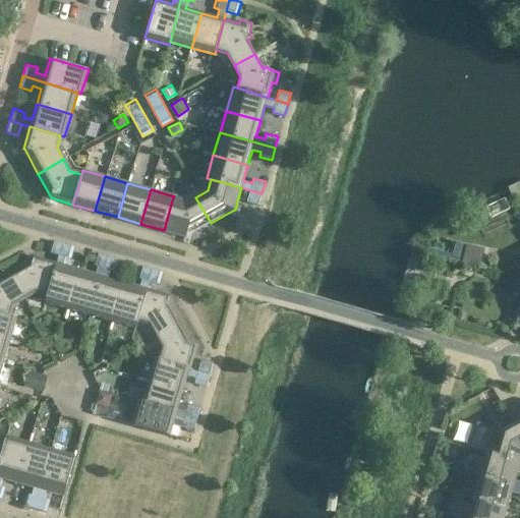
[(262,193),(250,190),(247,200),(258,205),(262,193)]
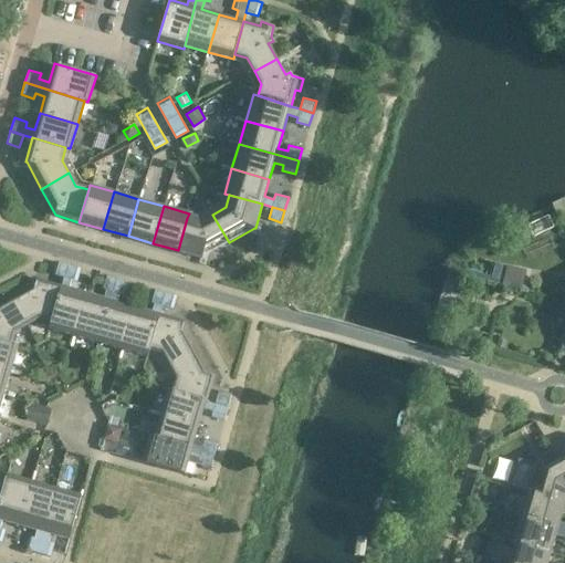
[(229,242),(212,215),(199,221),(187,218),(178,250),(201,258),(202,257),(229,242)]
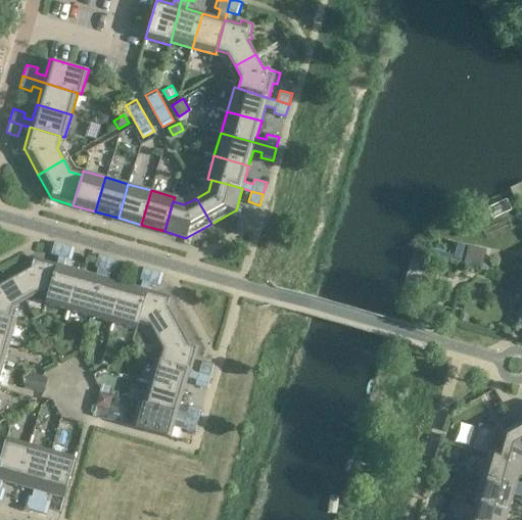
[(48,252),(58,255),(62,243),(52,240),(48,252)]
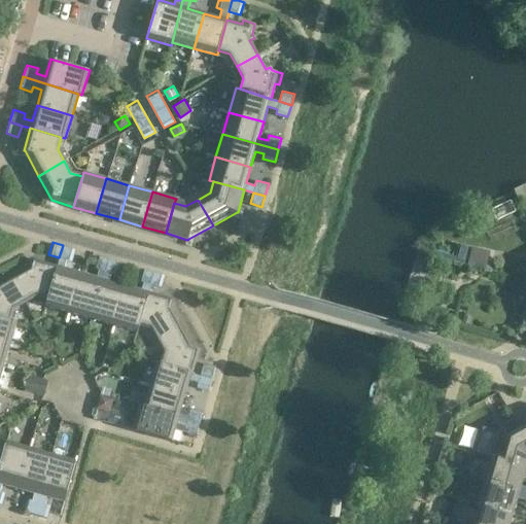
[(63,245),(59,257),(57,266),(47,297),(45,305),(69,311),(79,272),(64,268),(66,259),(72,260),(75,249),(63,245)]
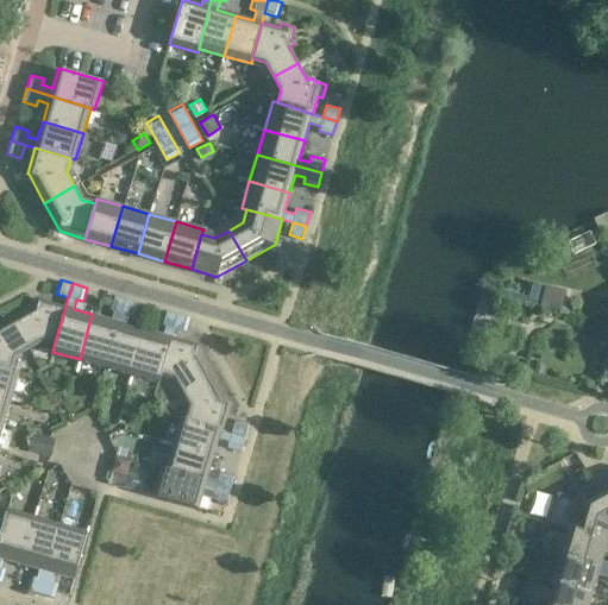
[(112,295),(111,300),(107,308),(113,310),(111,320),(92,314),(80,359),(106,366),(125,298),(112,295)]
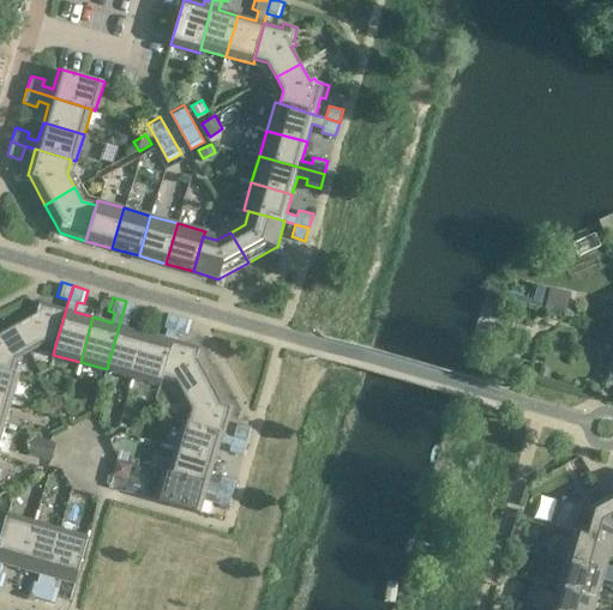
[(139,305),(126,301),(107,369),(132,378),(145,332),(127,327),(130,316),(136,319),(139,305)]
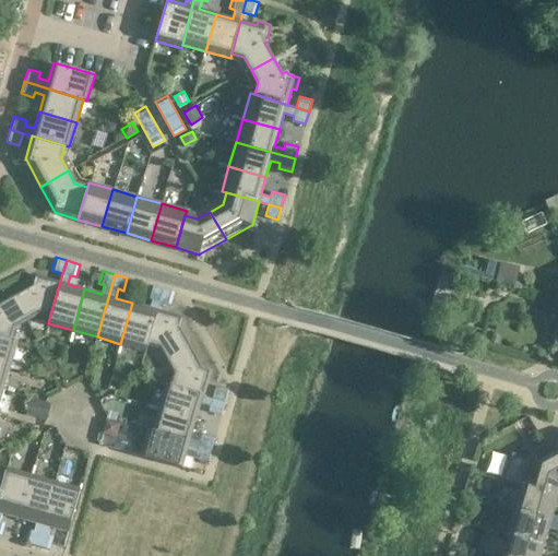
[(33,285),(14,295),(13,296),(25,317),(37,310),(50,315),(60,282),(36,275),(33,285)]
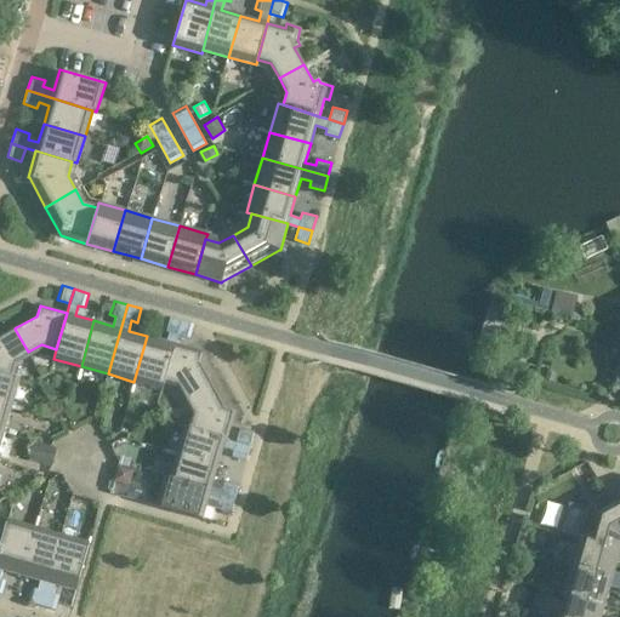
[(168,315),(165,323),(163,330),(169,331),(165,342),(147,336),(134,382),(161,389),(164,380),(175,343),(177,333),(182,319),(168,315)]
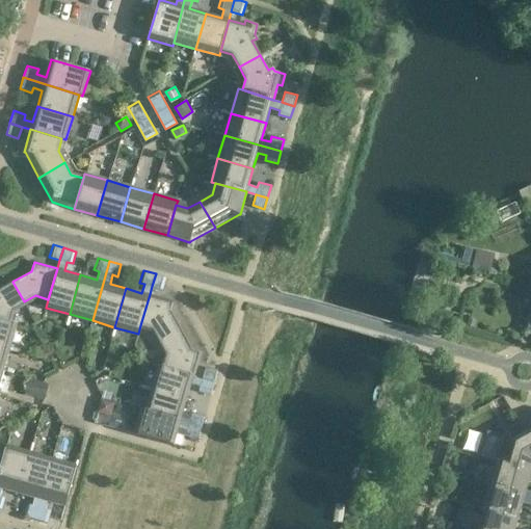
[(166,278),(156,273),(152,286),(163,289),(166,278)]
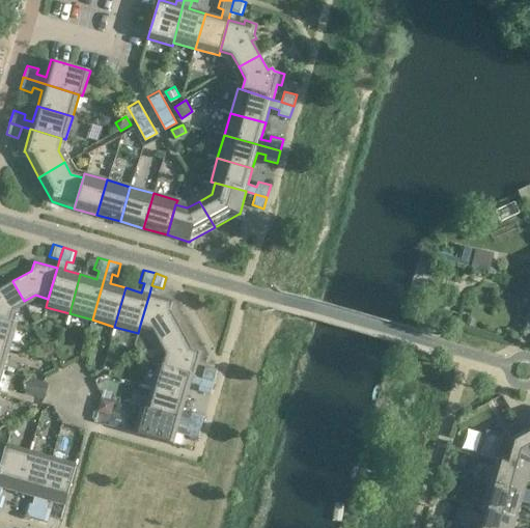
[(24,301),(12,281),(0,287),(0,317),(8,321),(11,308),(24,301)]
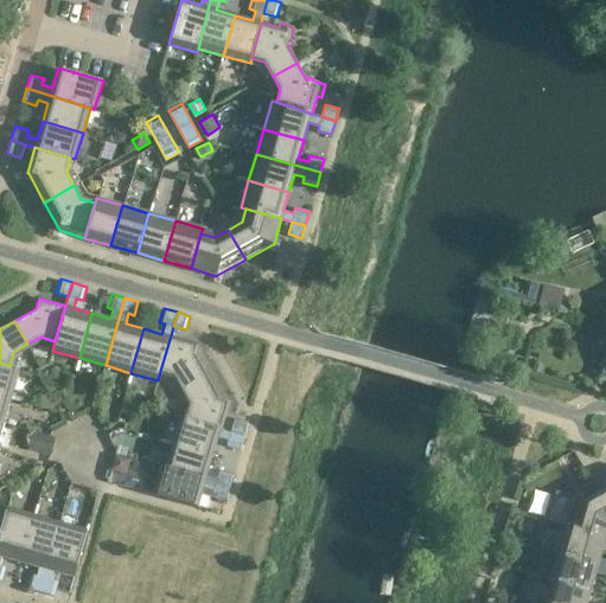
[(196,344),(171,335),(160,371),(174,374),(182,389),(205,376),(193,354),(196,344)]
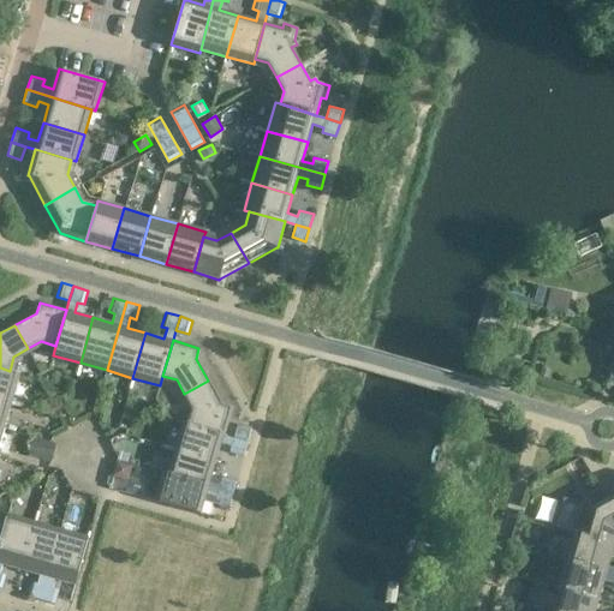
[(0,397),(12,401),(19,373),(10,371),(0,367),(0,397)]
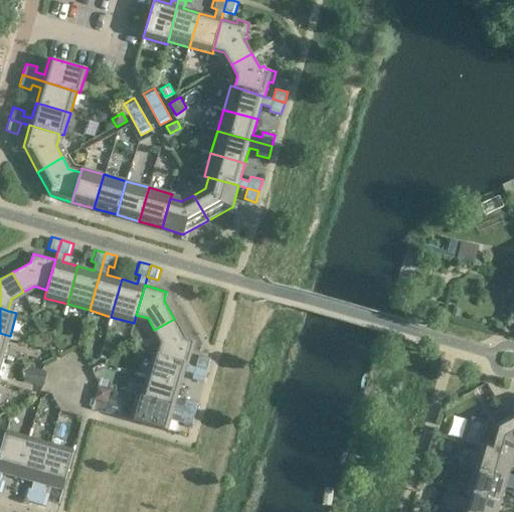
[(185,338),(174,319),(154,330),(161,342),(157,353),(187,362),(193,341),(185,338)]
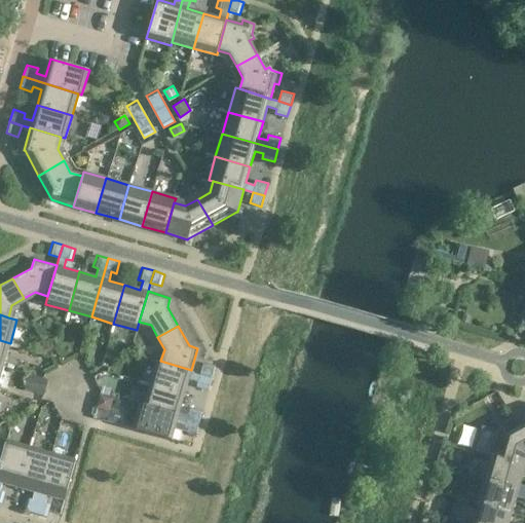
[(10,343),(0,340),(0,364),(3,365),(10,343)]
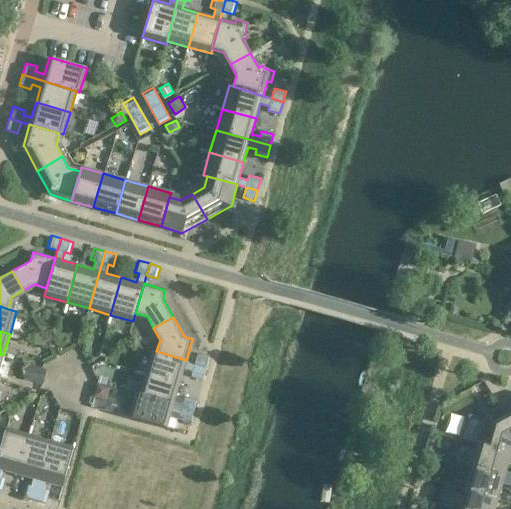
[(152,350),(145,373),(179,383),(184,367),(192,370),(191,375),(203,378),(206,366),(195,363),(186,360),(156,351),(152,350)]
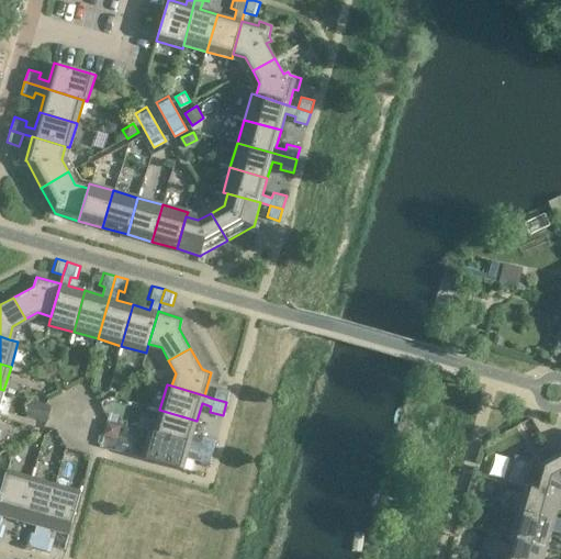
[(231,391),(217,388),(216,388),(214,399),(226,402),(231,391)]
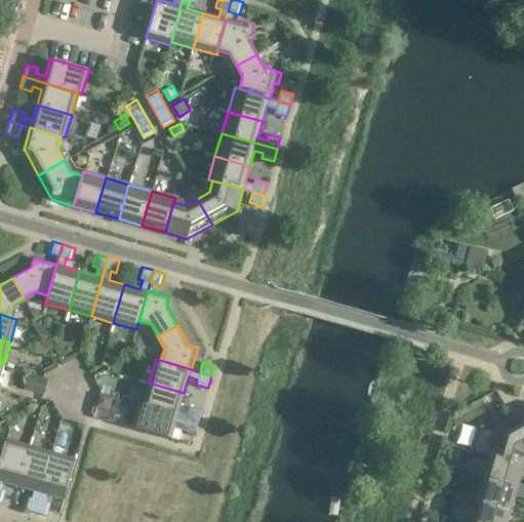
[(33,373),(30,389),(45,392),(48,377),(33,373)]
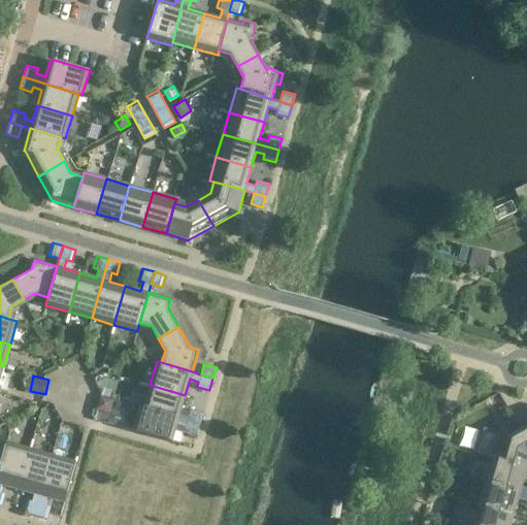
[(185,395),(150,385),(143,406),(199,423),(203,412),(191,408),(190,414),(180,411),(185,395)]
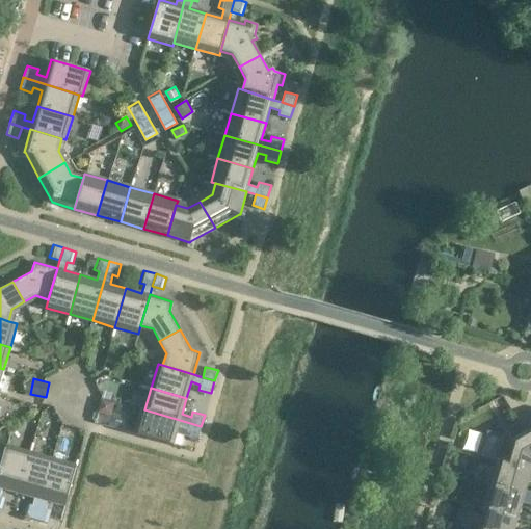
[(105,389),(103,396),(111,399),(113,392),(105,389)]
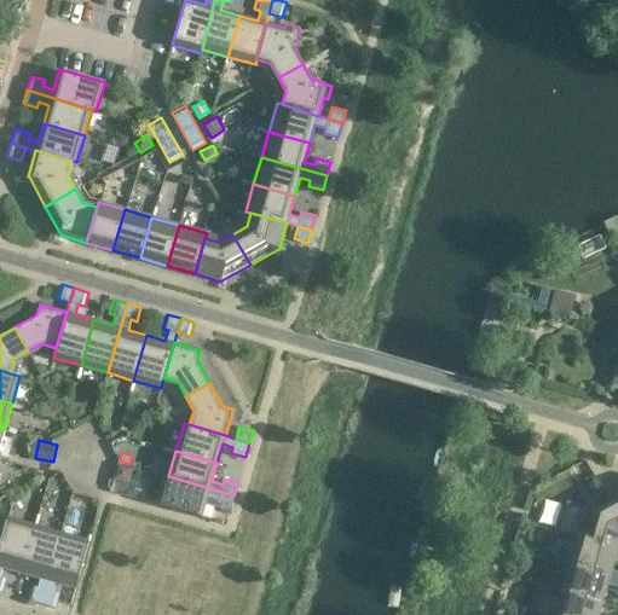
[(117,462),(114,477),(122,481),(131,476),(133,466),(117,462)]
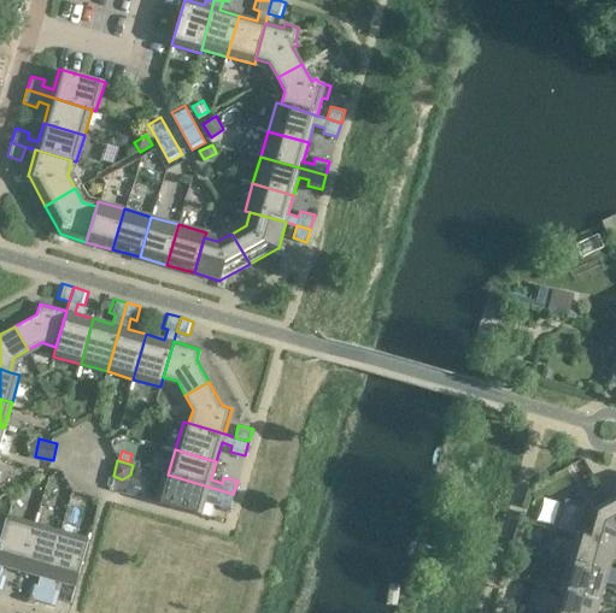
[(164,473),(163,475),(158,473),(153,475),(150,478),(147,490),(148,494),(152,497),(157,499),(156,502),(201,516),(205,501),(216,504),(223,506),(229,508),(233,494),(168,475),(164,473)]
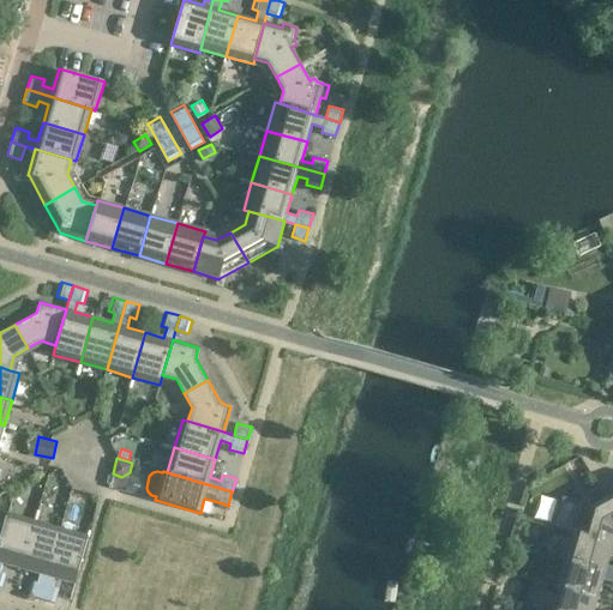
[(612,496),(596,506),(590,509),(580,506),(577,500),(559,495),(551,525),(572,532),(612,544),(612,496)]
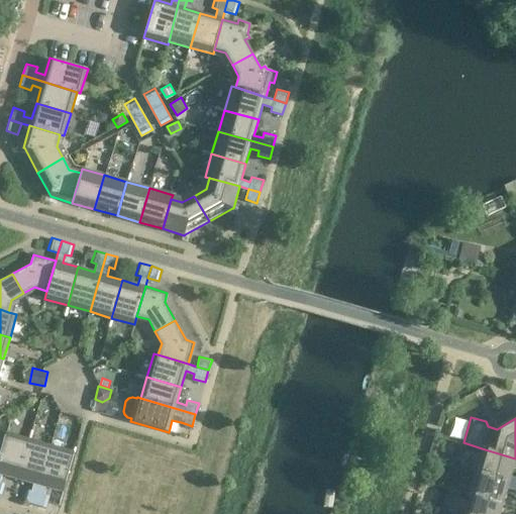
[(6,432),(3,440),(0,452),(0,494),(2,495),(4,489),(5,483),(0,481),(3,473),(18,478),(29,439),(6,432)]
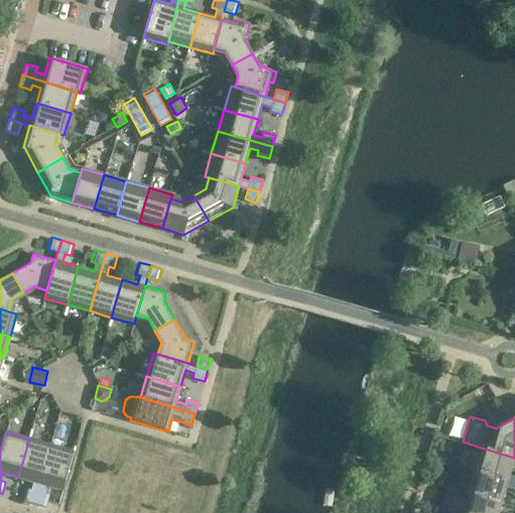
[(51,444),(29,438),(18,477),(34,481),(31,489),(27,488),(25,494),(23,499),(34,503),(51,444)]
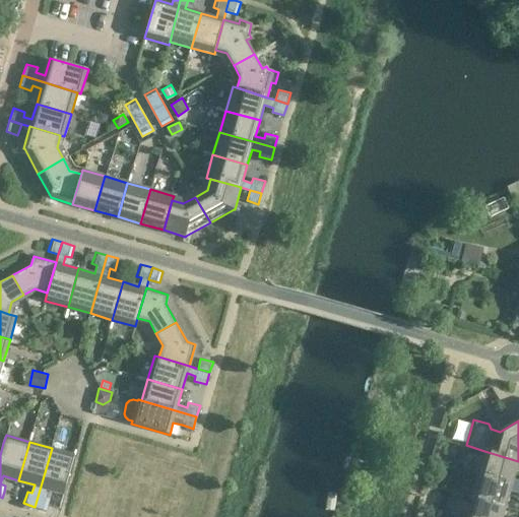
[(75,454),(52,448),(35,507),(46,510),(48,504),(50,499),(45,497),(47,489),(64,493),(75,454)]
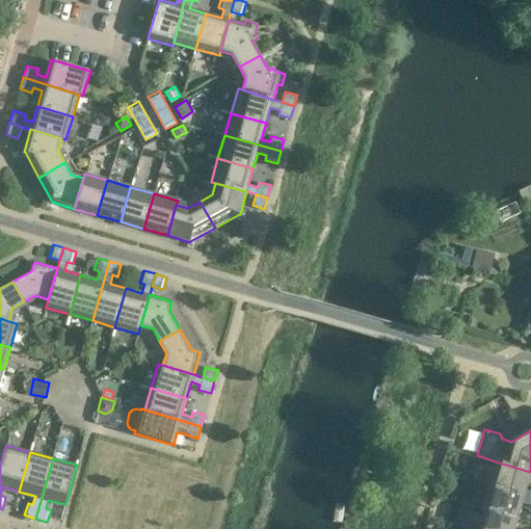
[(530,472),(496,461),(488,484),(530,497),(530,490),(526,488),(530,475),(530,472)]
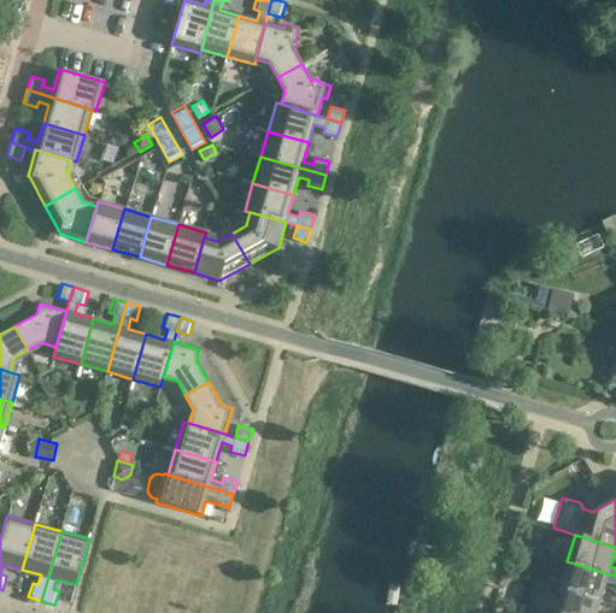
[(615,576),(567,561),(559,588),(600,600),(606,581),(615,584),(615,590),(615,576)]
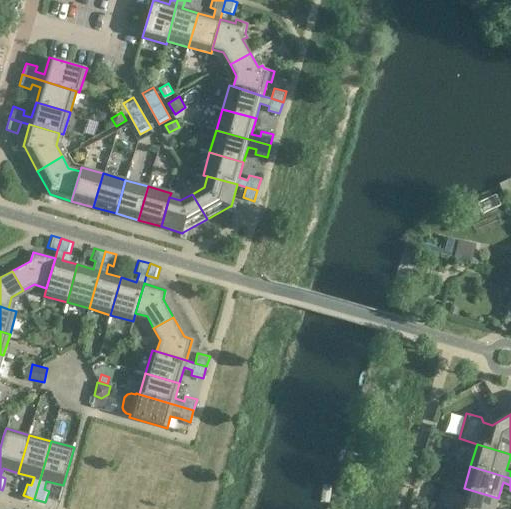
[(494,508),(498,498),(464,488),(458,508),(494,508)]
